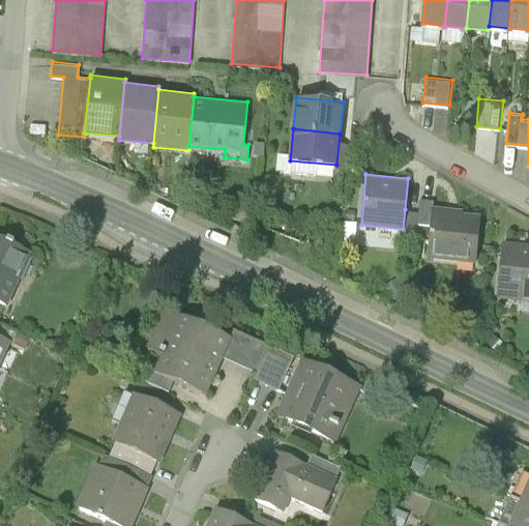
[(419,210),(405,209),(403,229),(402,240),(416,241),(418,223),(431,224),(433,207),(434,199),(420,197),(419,210)]
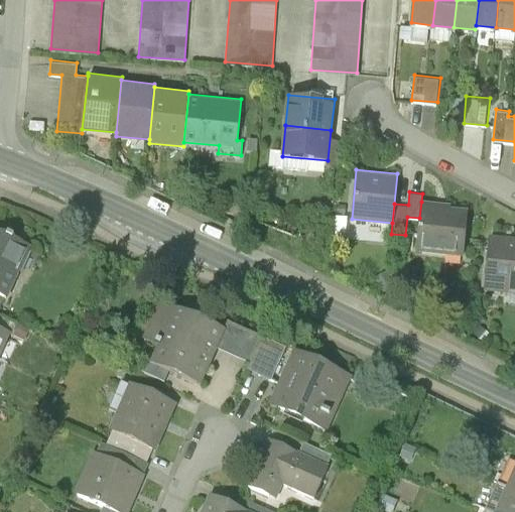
[(469,207),(421,202),(419,218),(416,250),(464,255),(469,207)]
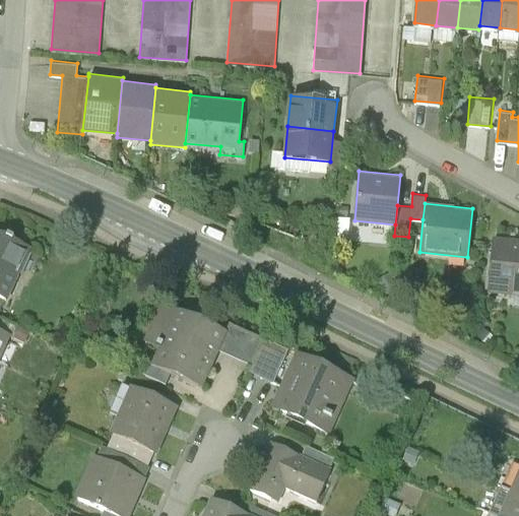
[(0,229),(0,294),(7,298),(33,244),(0,229)]
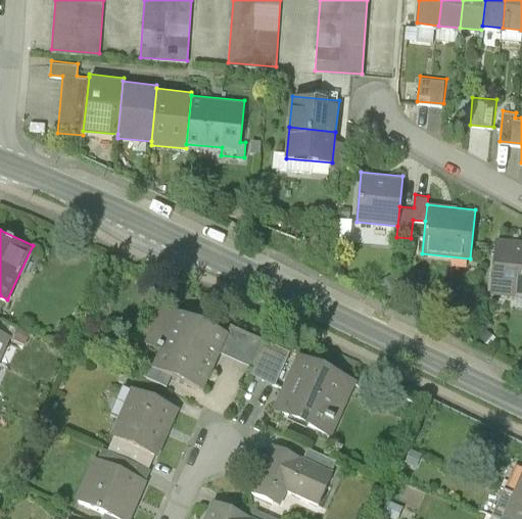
[(521,239),(497,237),(491,293),(521,295),(521,239)]
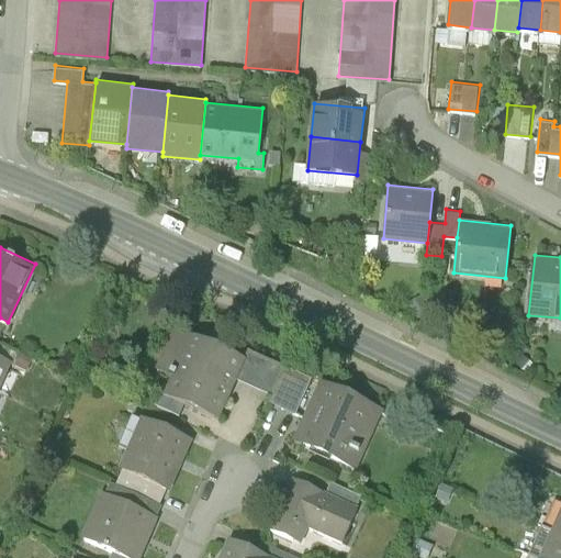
[(161,352),(235,384),(237,378),(247,357),(174,324),(161,352)]
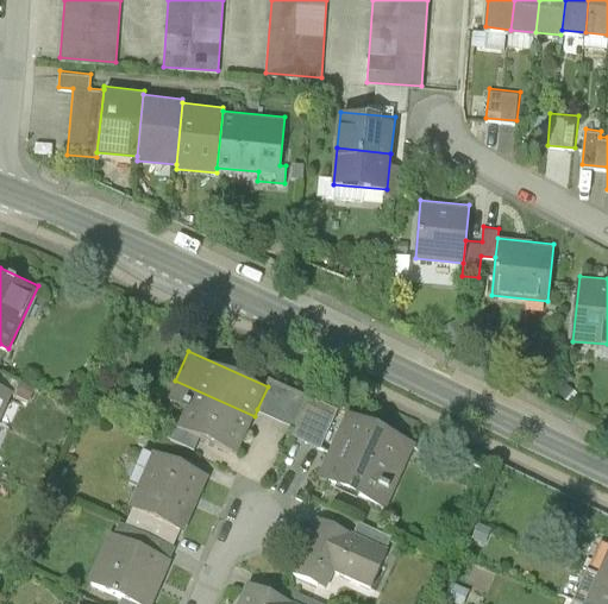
[(0,382),(13,388),(12,392),(29,400),(36,385),(0,367),(0,382)]
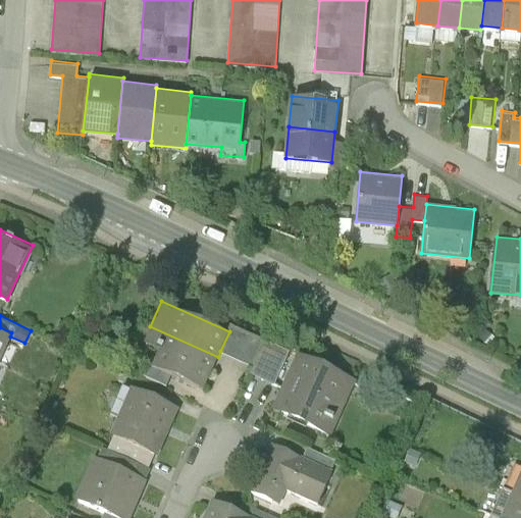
[(232,324),(229,331),(220,351),(253,365),(250,372),(275,383),(291,350),(232,324)]
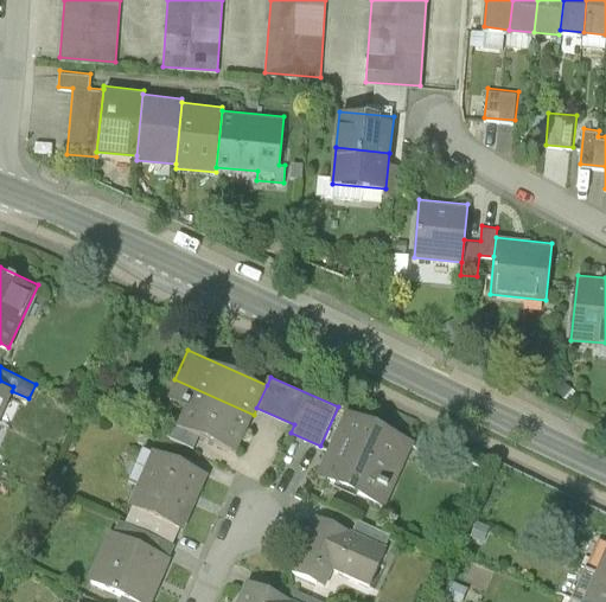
[(201,434),(237,449),(254,415),(174,379),(167,395),(186,403),(177,423),(201,434)]
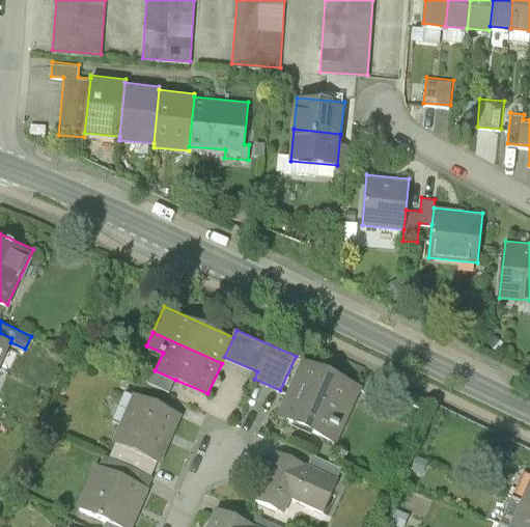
[(0,333),(0,364),(10,342),(11,338),(0,333)]
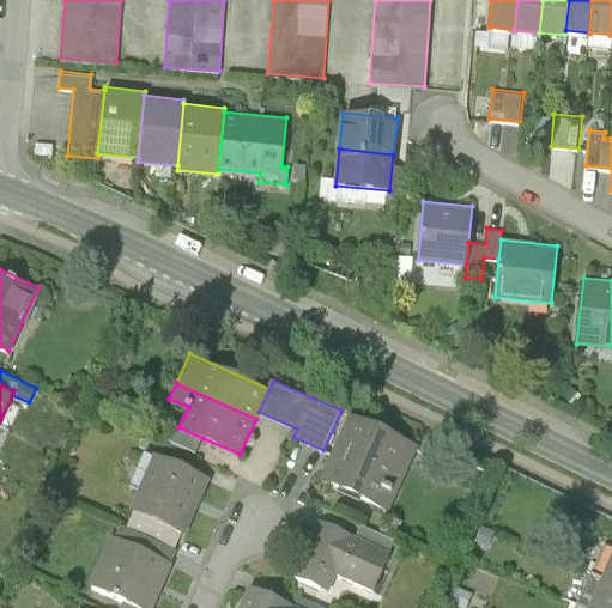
[(320,479),(389,510),(419,444),(350,412),(320,479)]
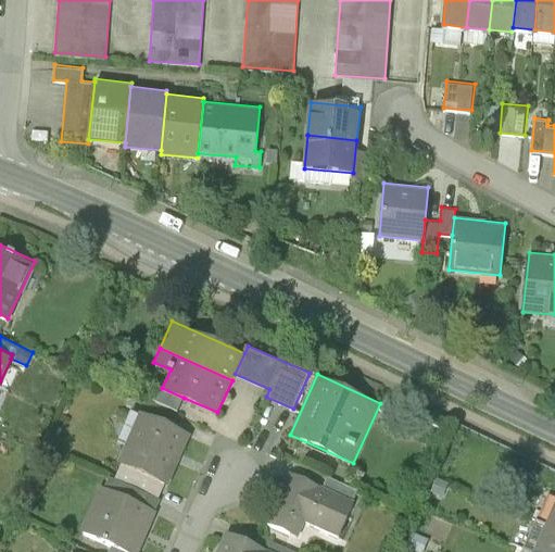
[(178,411),(184,398),(162,388),(160,387),(153,400),(178,411)]
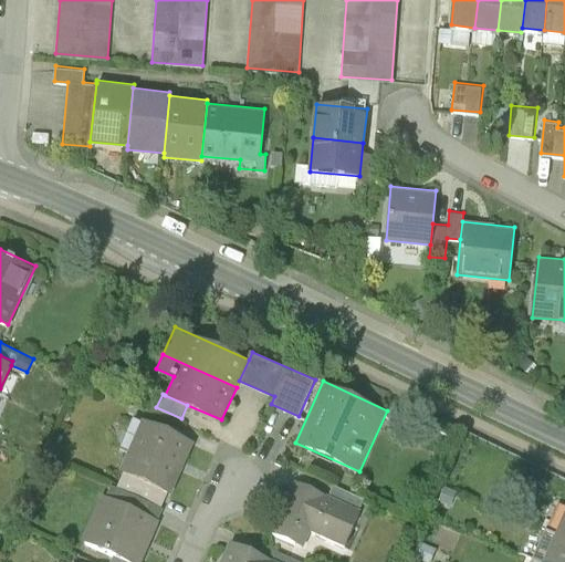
[(168,492),(173,493),(195,443),(142,419),(119,471),(124,472),(168,492)]
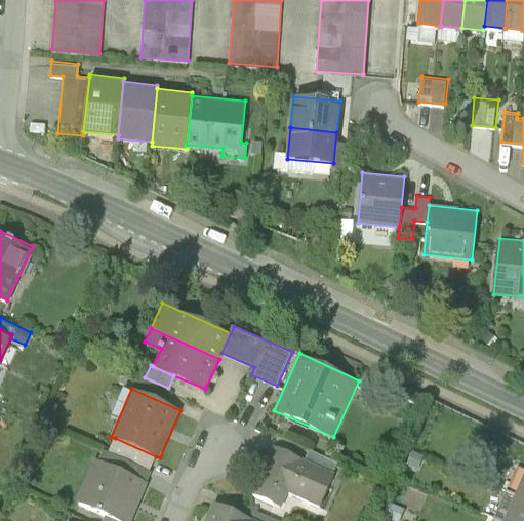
[(104,449),(98,461),(148,482),(152,471),(150,470),(156,456),(115,438),(109,451),(104,449)]
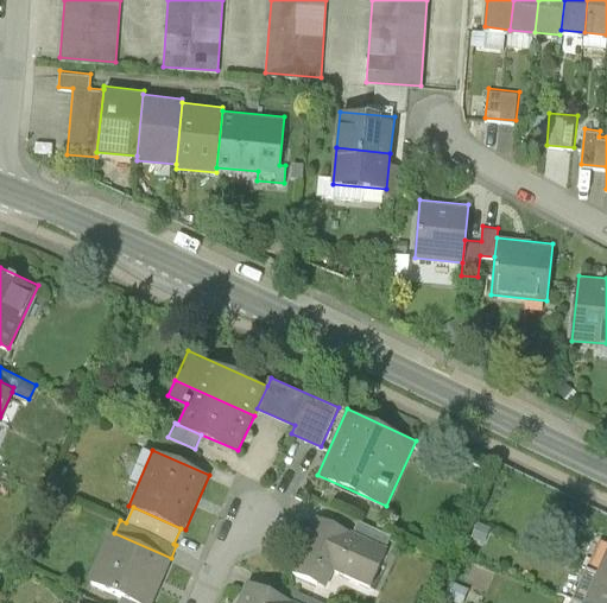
[(318,515),(292,571),(327,586),(334,570),(372,586),(390,547),(386,546),(354,531),(318,515)]
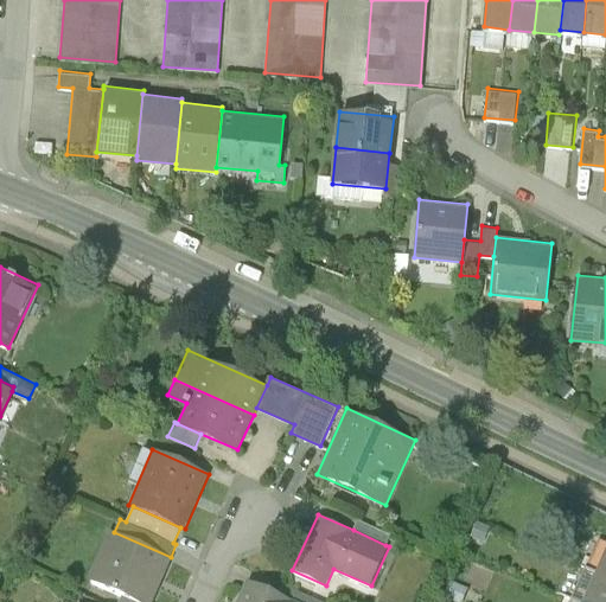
[(353,530),(386,545),(390,533),(358,518),(353,530)]
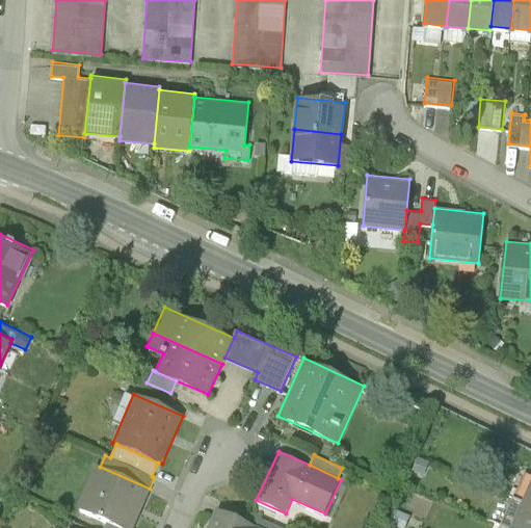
[(76,508),(121,527),(132,527),(151,489),(150,489),(100,467),(96,465),(76,508)]
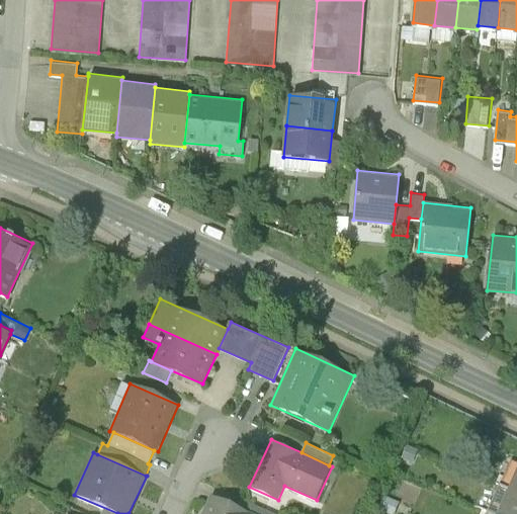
[(516,488),(512,486),(500,513),(516,513),(516,488)]
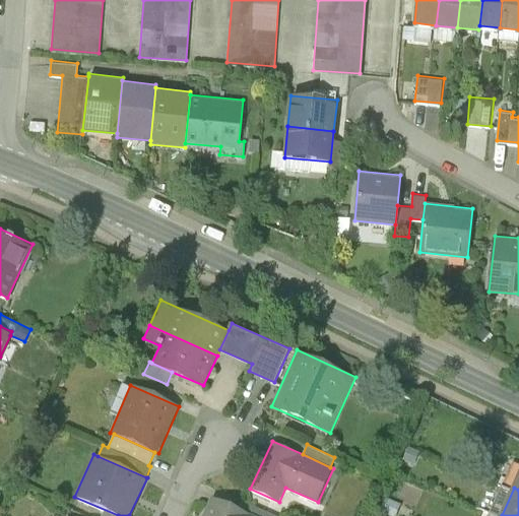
[(211,497),(202,515),(255,515),(248,513),(211,497)]
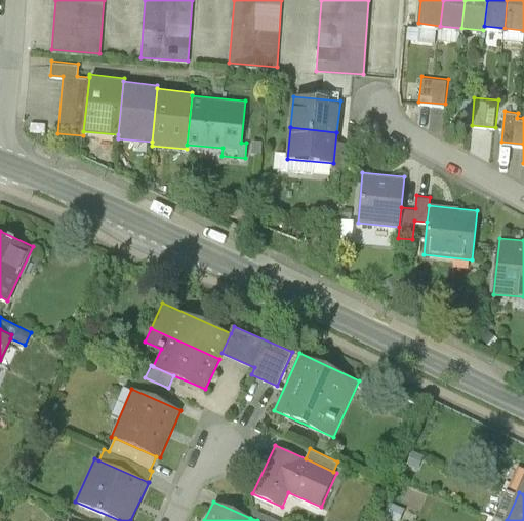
[(279,520),(253,510),(250,518),(257,520),(279,520)]
